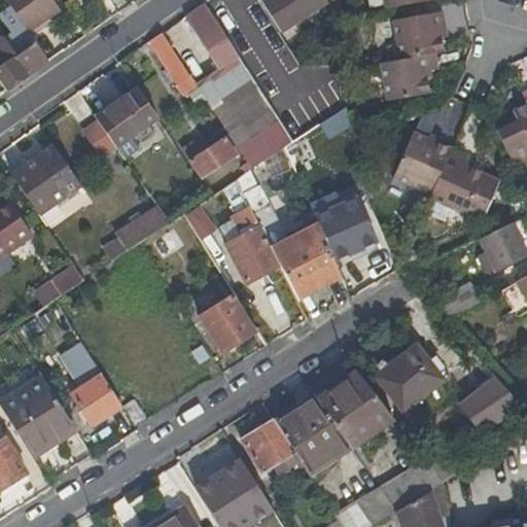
[(53,0),(6,0),(12,8),(31,36),(45,26),(42,22),(60,9),(53,0)]
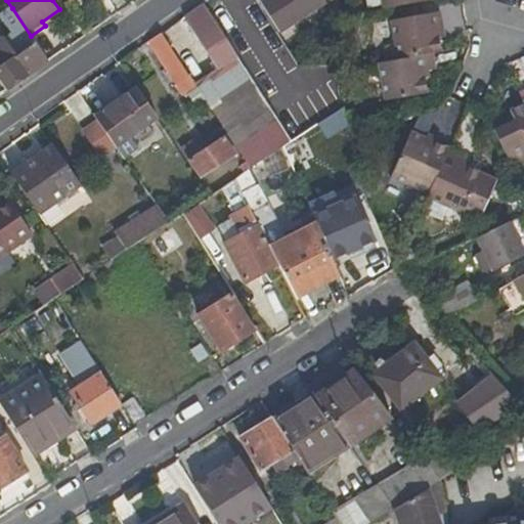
[(328,3),(326,0),(260,0),(279,33),(328,3)]
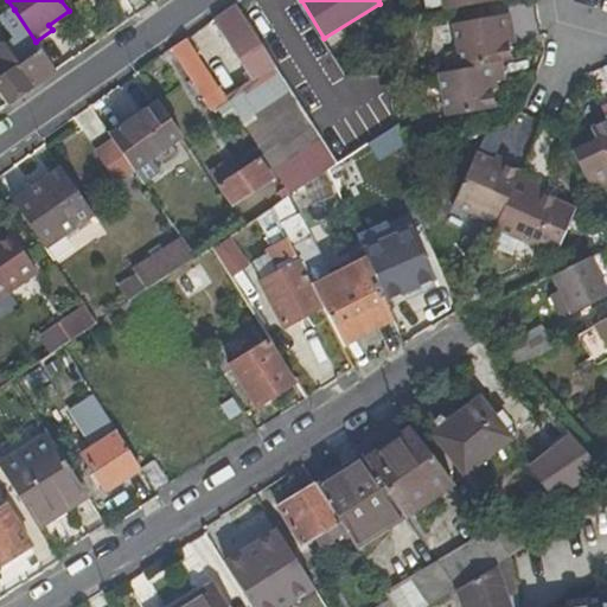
[(439,0),(441,13),(500,2),(499,0),(439,0)]
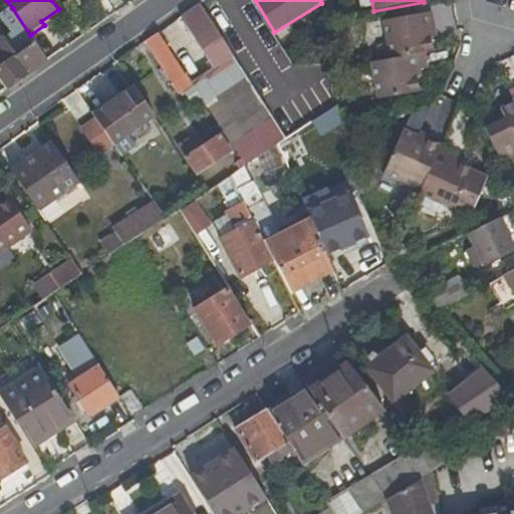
[(214,64),(191,78),(242,157),(246,164),(281,141),(286,137),(200,2),(180,16),(214,64)]
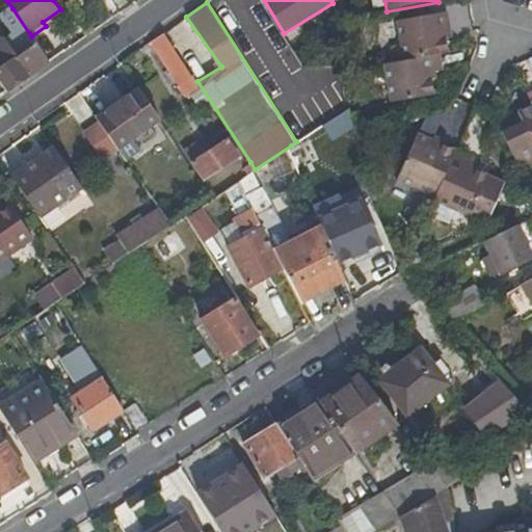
[(14,34),(5,40),(0,43),(0,81),(7,91),(50,61),(31,36),(12,8),(1,17),(14,34)]
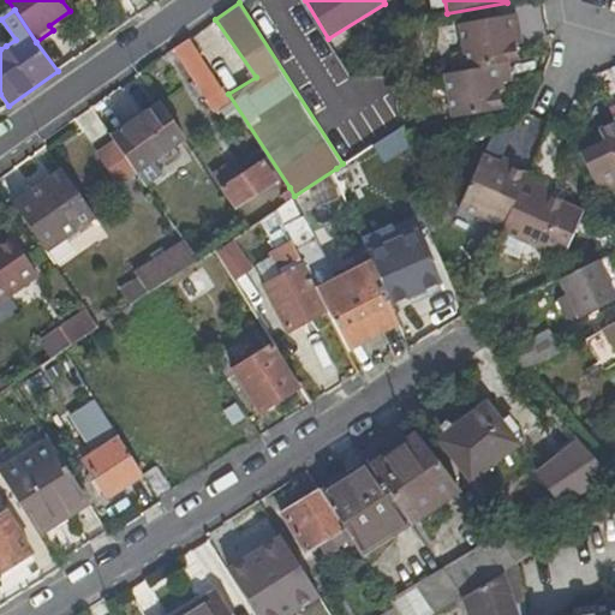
[(454,28),(463,75),(503,67),(514,66),(506,19),(454,28)]
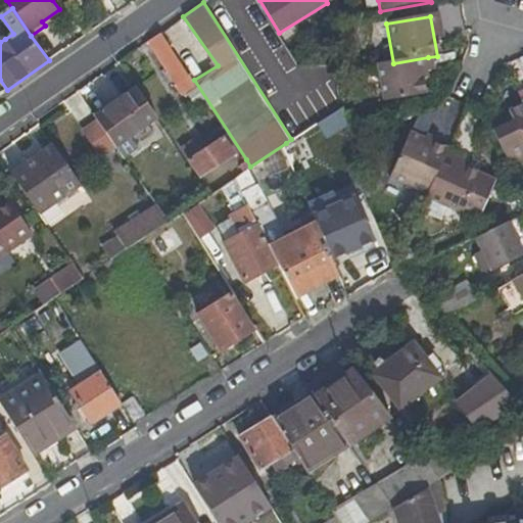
[(177,83),(190,74),(161,32),(149,40),(177,83)]
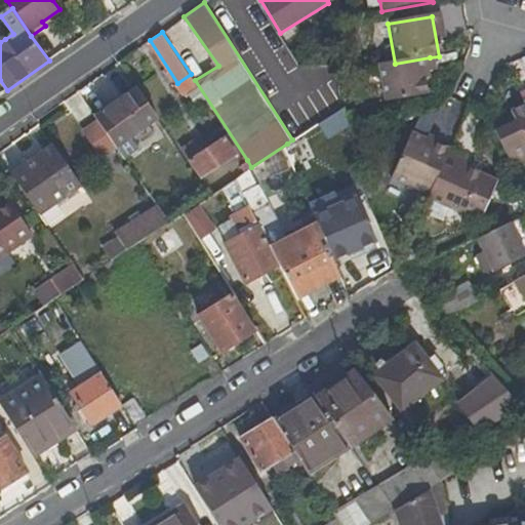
[(376,67),(382,105),(426,97),(422,76),(433,74),(430,57),(395,64),(376,67)]
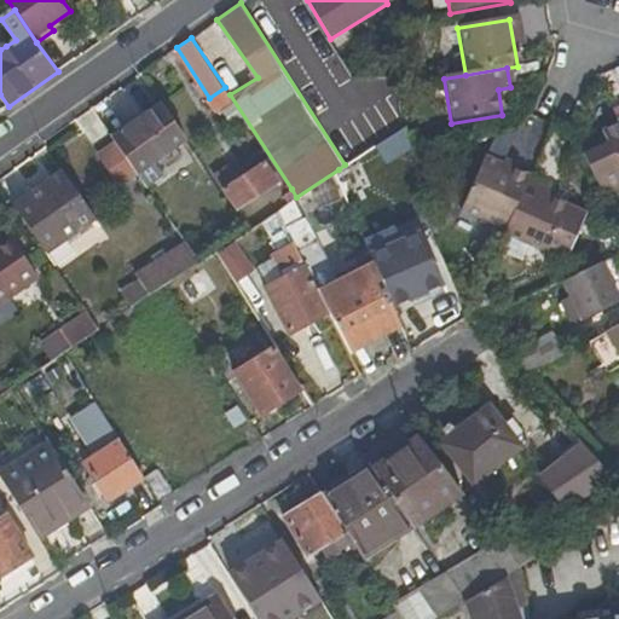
[(618,104),(612,109),(614,114),(590,125),(596,139),(615,178),(618,175),(618,104)]
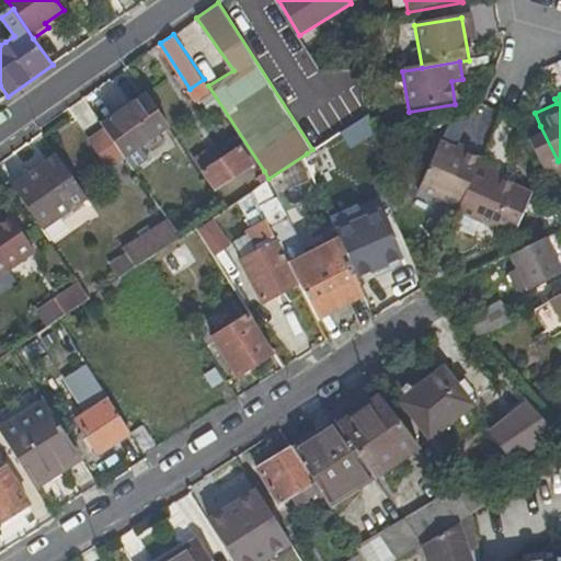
[(125,156),(141,144),(169,125),(148,95),(104,126),(125,156)]
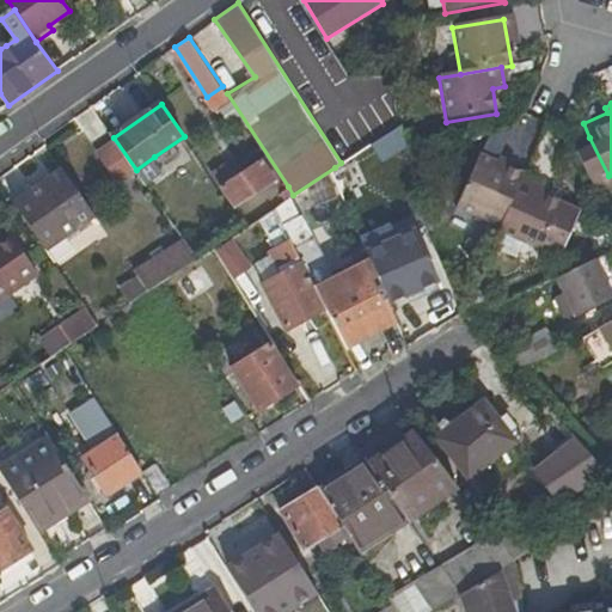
[(136,170),(114,138),(98,148),(121,181),(136,170)]
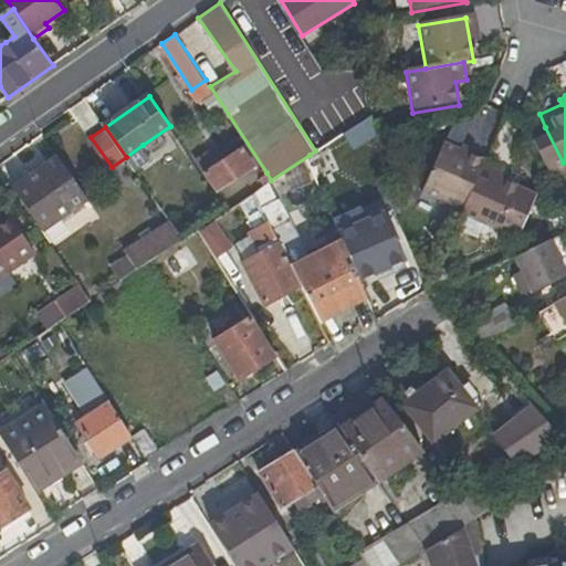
[(563,163),(545,127),(522,136),(540,176),(563,165),(563,163)]
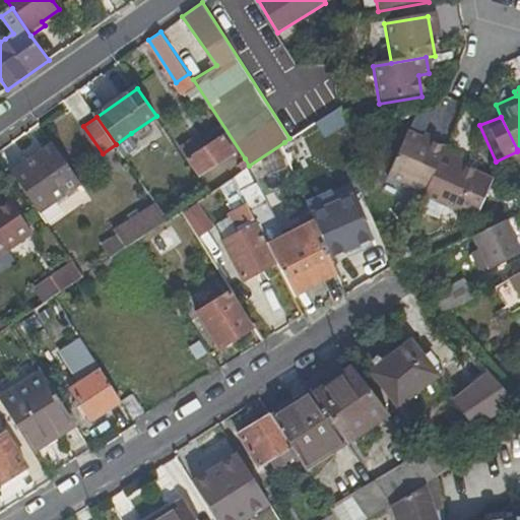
[(181,146),(189,158),(211,143),(202,131),(181,146)]
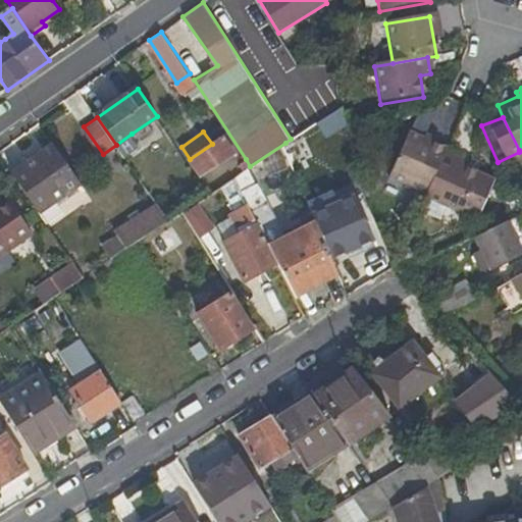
[(132,134),(116,145),(124,156),(141,145),(132,134)]
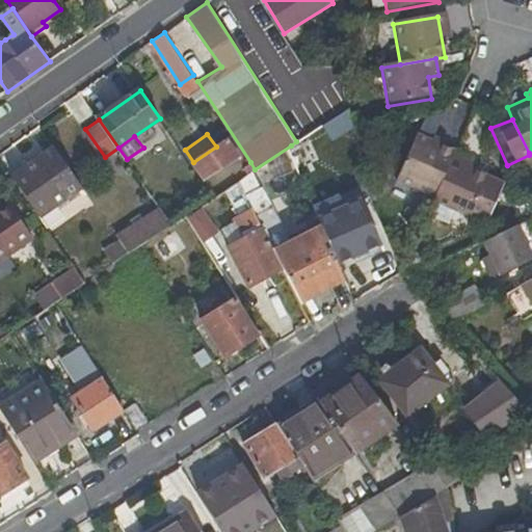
[(411,136),(390,180),(429,197),(446,162),(450,154),(411,136)]
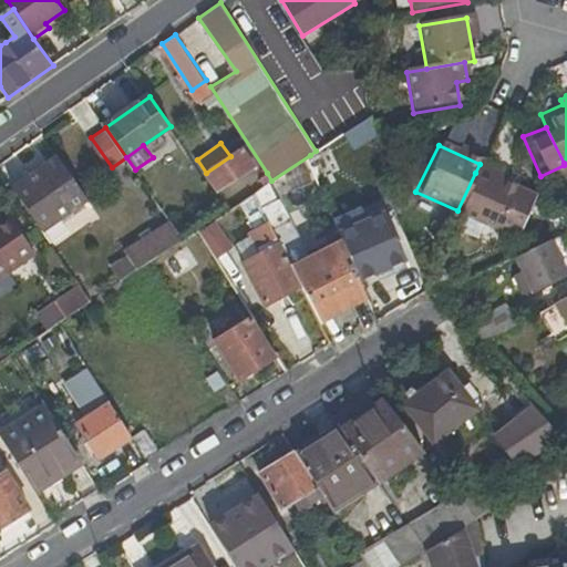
[(256,165),(244,147),(230,156),(206,173),(219,191),(256,165)]
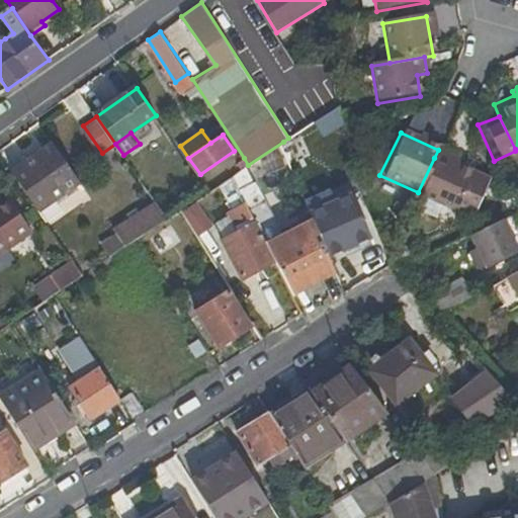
[(38,209),(54,199),(79,181),(53,143),(11,171),(38,209)]
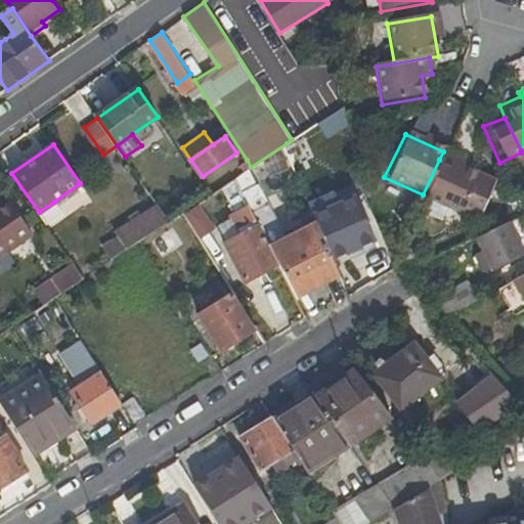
[(242,163),(246,170),(251,167),(247,160),(242,163)]
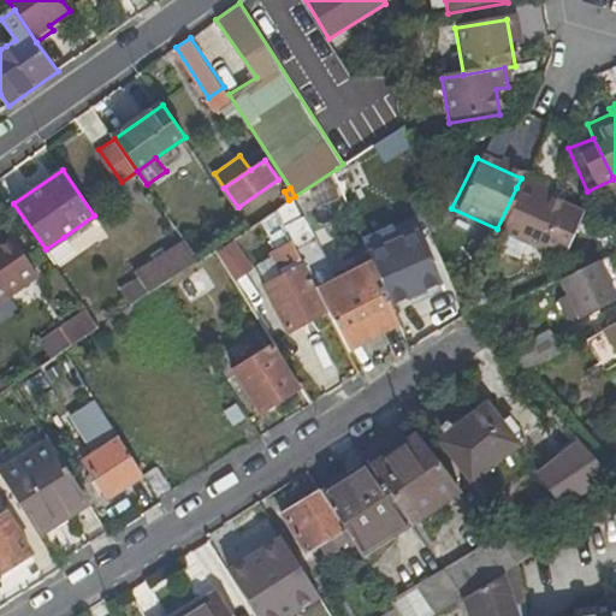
[(573,214),(516,188),(497,229),(486,254),(525,272),(534,250),(551,259),(573,214)]
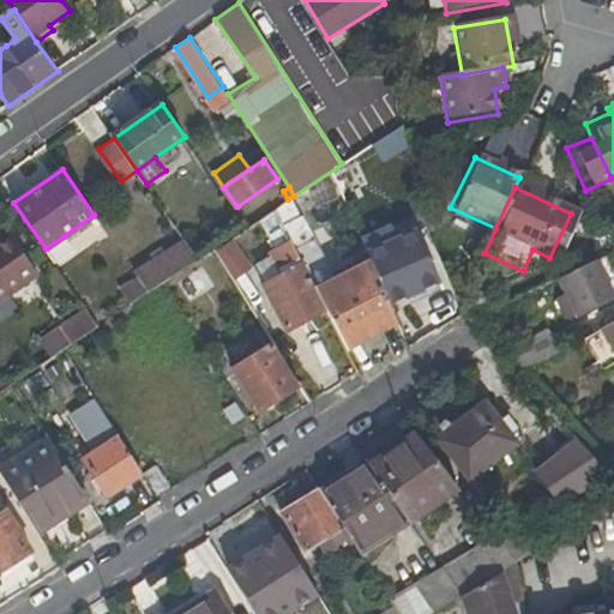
[(8,228),(0,234),(0,241),(12,233),(8,228)]
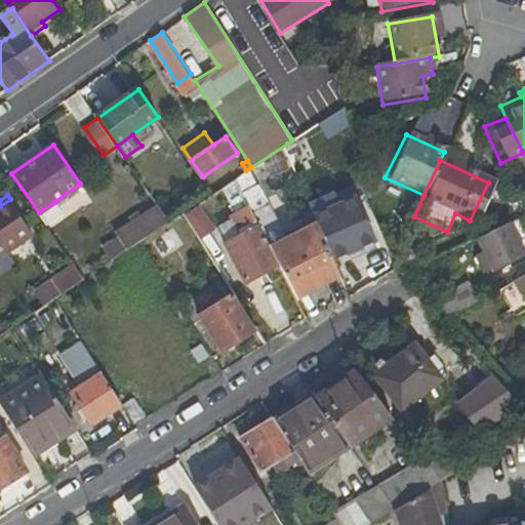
[(360,197),(317,214),(334,258),(377,241),(360,197)]
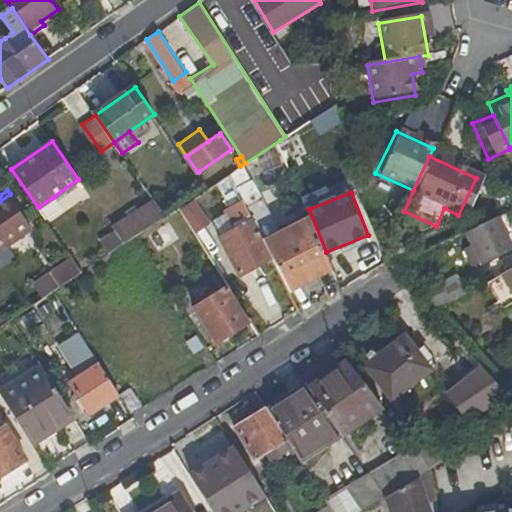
[(0,251),(33,229),(10,194),(0,201),(0,251)]
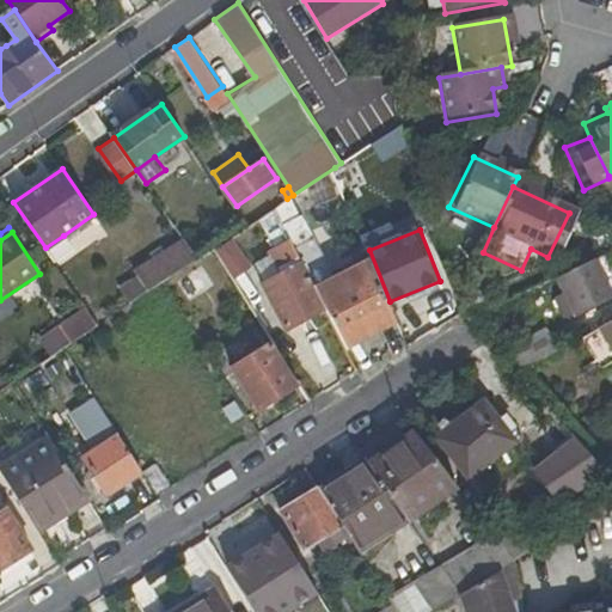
[(63,236),(46,248),(54,261),(73,248),(63,236)]
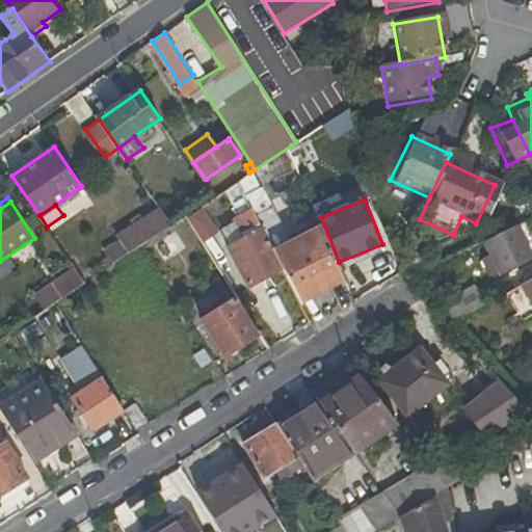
[(160,207),(116,237),(118,240),(128,254),(142,244),(173,223),(161,207),(160,207)]
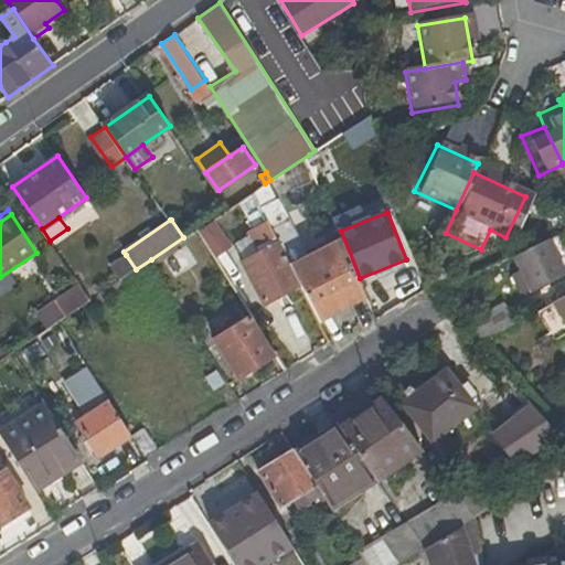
[(264,301),(300,283),(272,227),(268,221),(253,231),(265,251),(243,263),(264,301)]
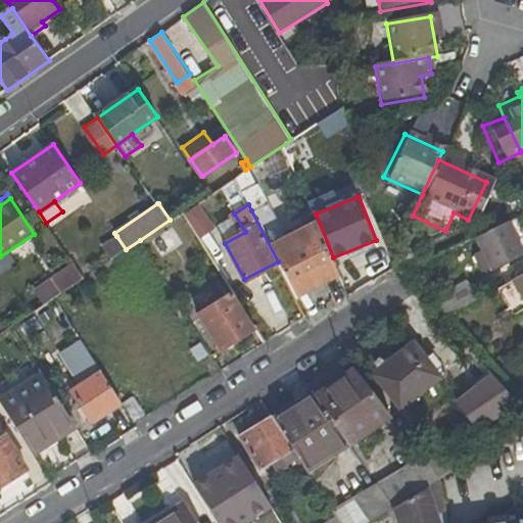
[(211,224),(200,205),(190,212),(200,230),(211,224)]
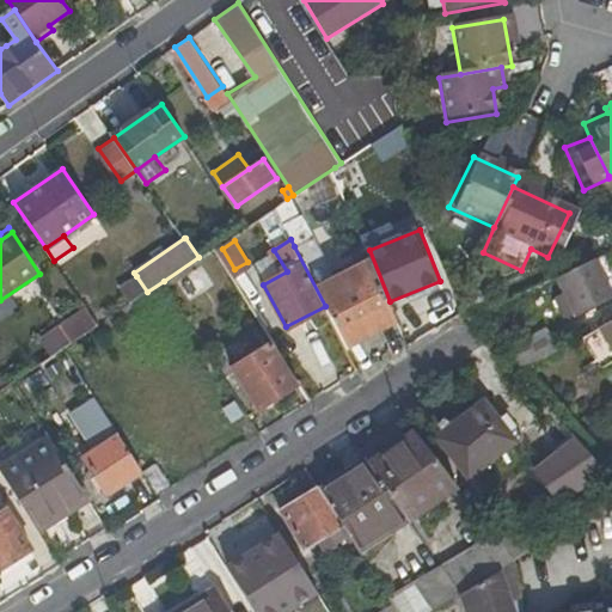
[(304,242),(294,246),(325,306),(344,346),(397,318),(369,261),(332,279),(317,248),(316,249),(313,243),(306,246),(304,242)]
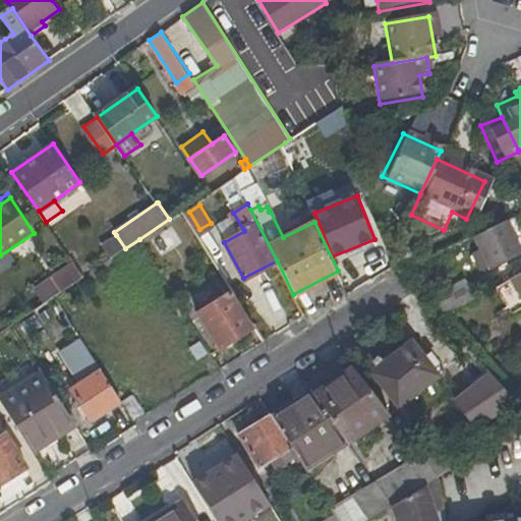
[(517,249),(504,218),(474,231),(488,262),(517,249)]
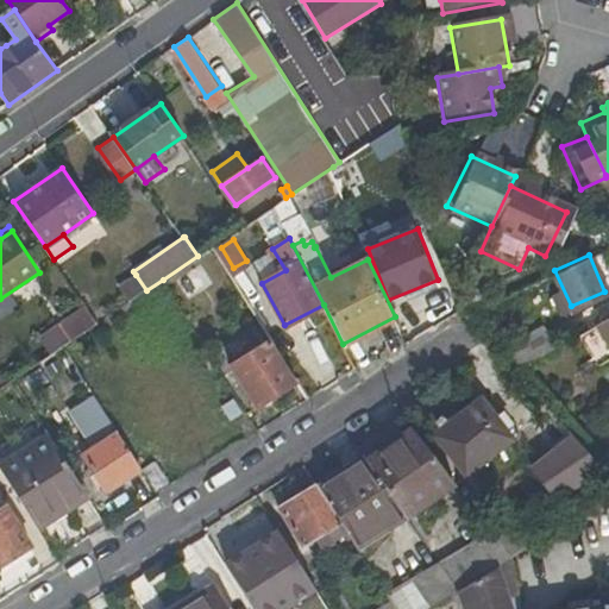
[(232,290),(211,257),(171,282),(193,316),(232,290)]
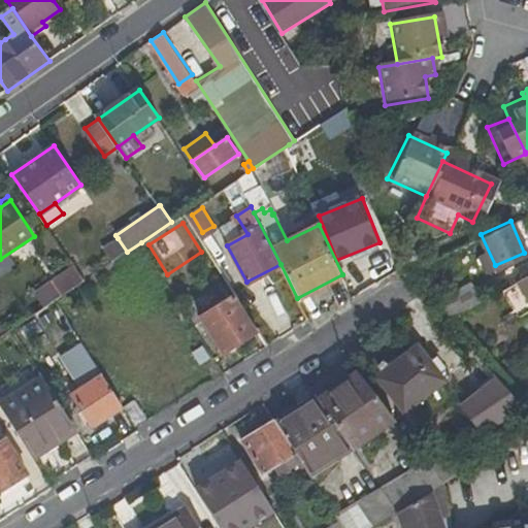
[(102,249),(112,262),(127,252),(118,238),(102,249)]
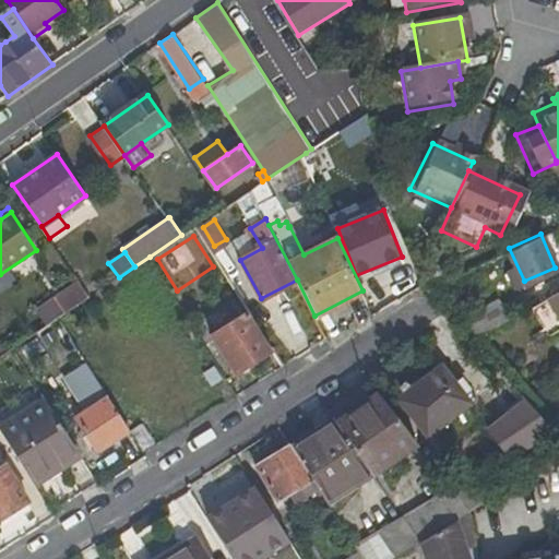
[(55,297),(66,312),(90,297),(78,281),(55,297)]
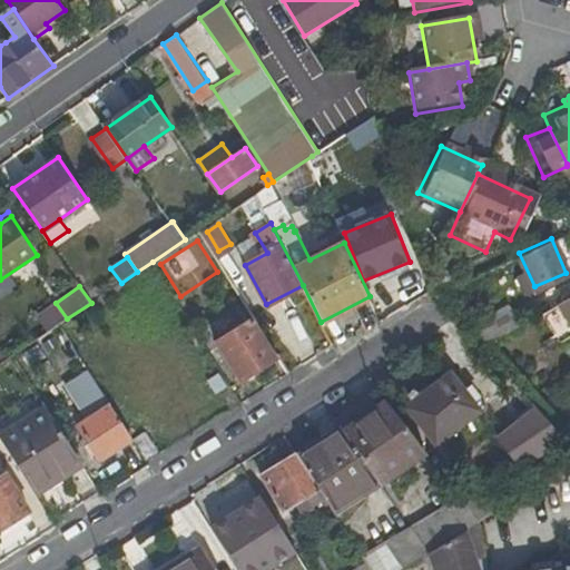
[(569,291),(558,297),(569,315),(569,291)]
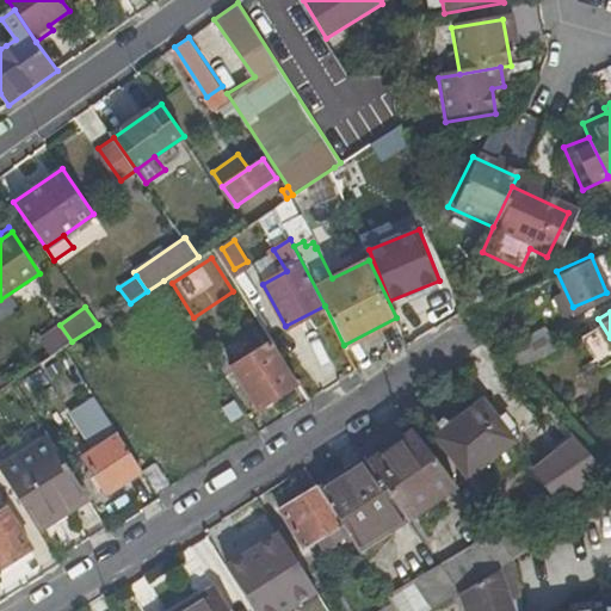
[(541,325),(500,344),(518,363),(526,358),(550,345),(541,325)]
